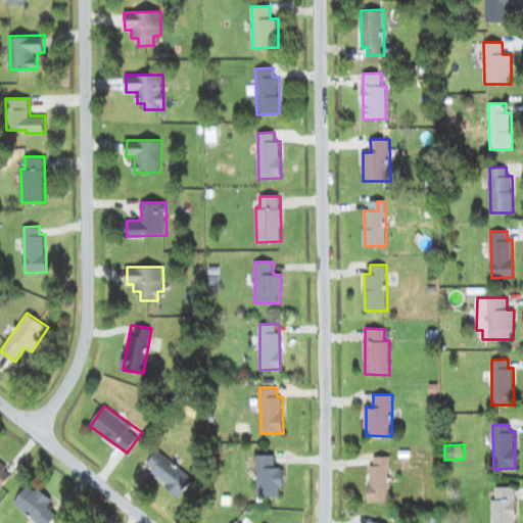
[(145,466),(180,496),(194,480),(159,449),(145,466)]
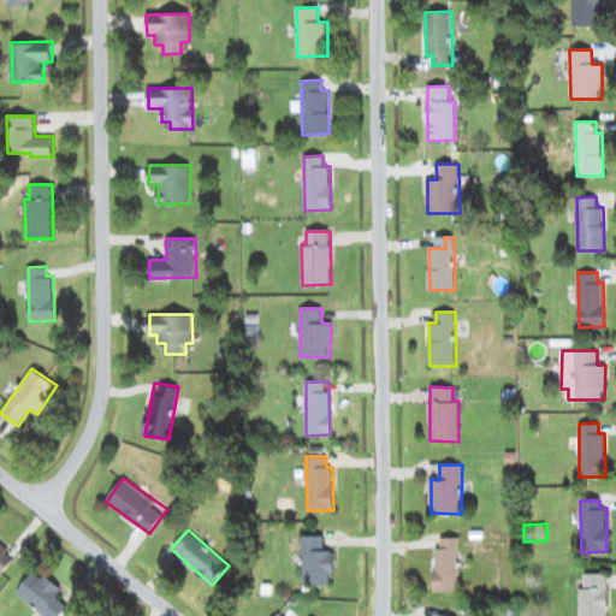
[(324,535),(302,535),(302,584),(332,585),(333,551),(324,551),(324,535)]
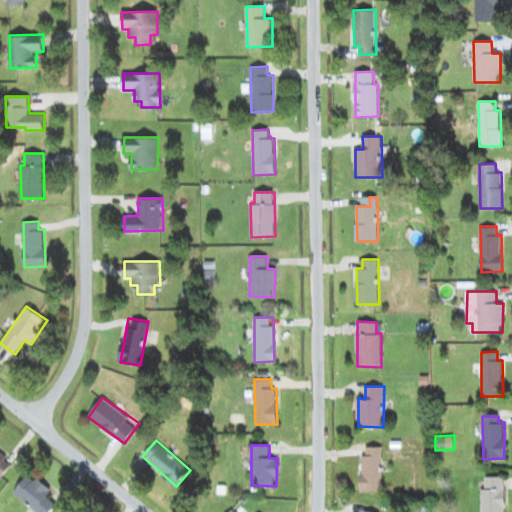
[(361,491),(383,491),(383,446),(366,446),(366,455),(362,455),(361,491)]
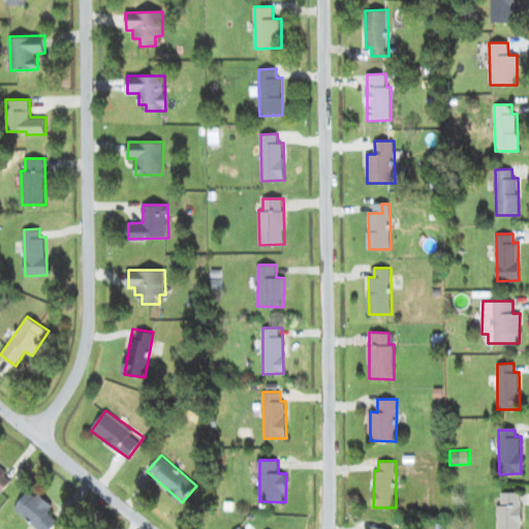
[(0,493),(1,494),(14,476),(0,464),(0,493)]
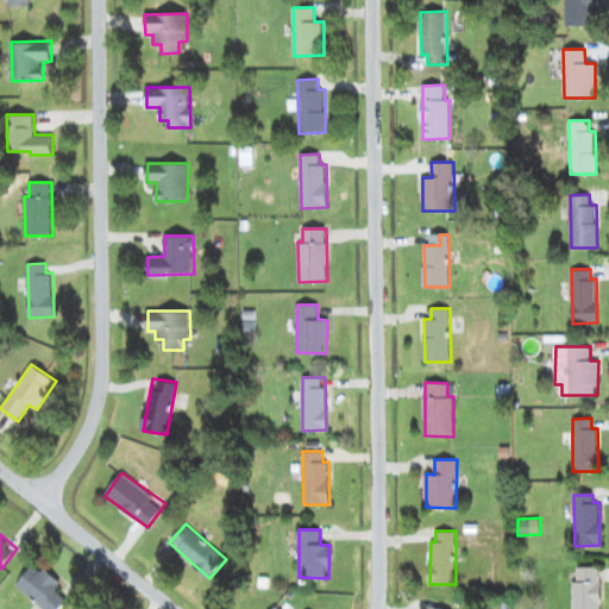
[(17,585),(44,608),(60,608),(68,601),(56,591),(62,584),(35,562),(17,585)]
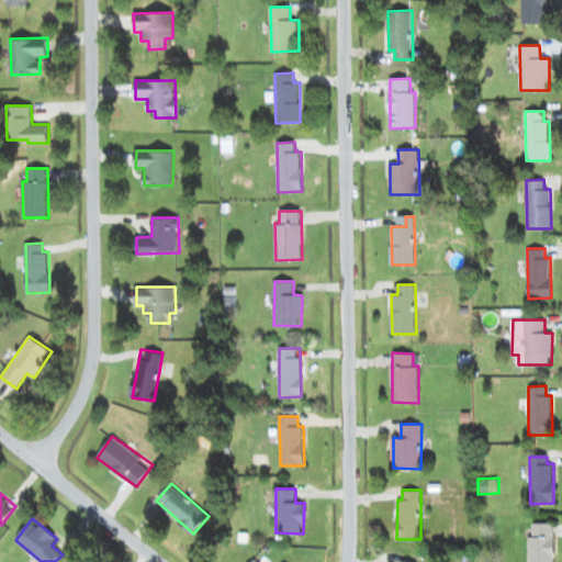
[(528,561),(554,561),(553,523),(532,523),(532,536),(528,536),(528,561)]
